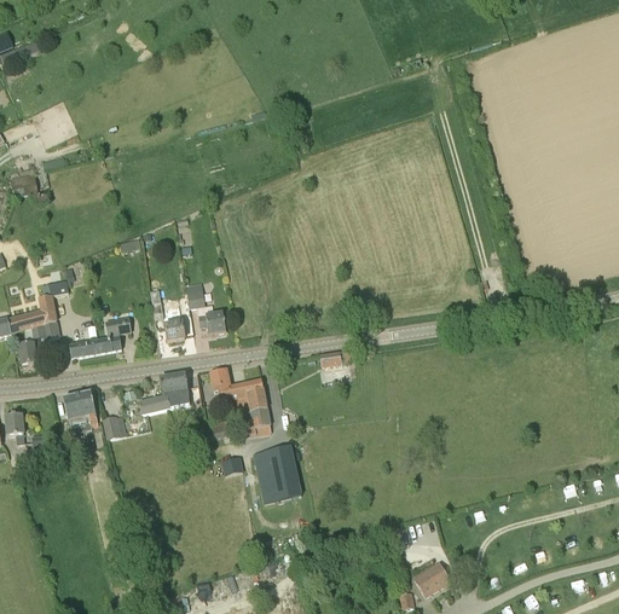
[(6,32),(0,33),(0,51),(12,47),(6,32)]
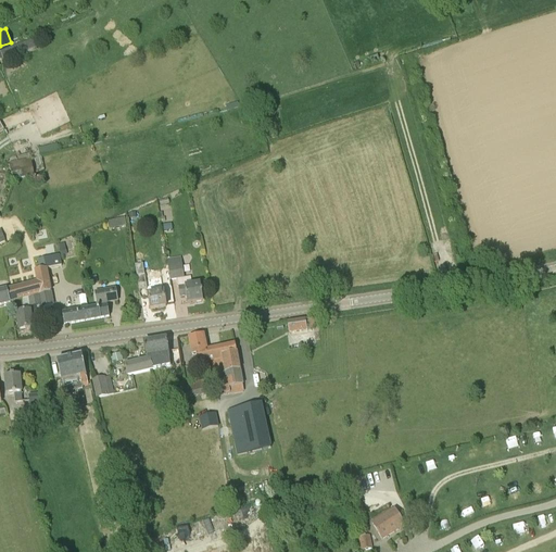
[(16,42),(0,48),(0,55),(20,49),(17,42),(16,42)]
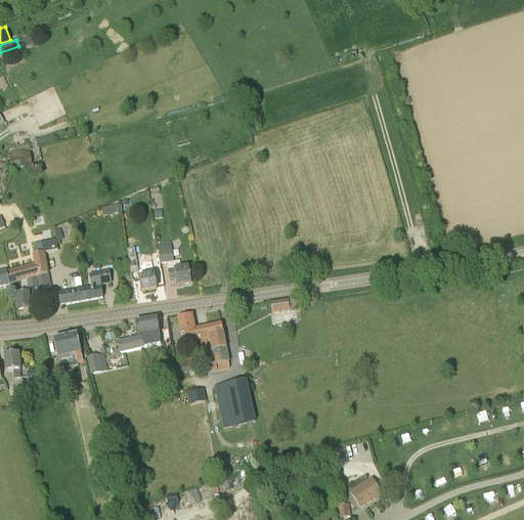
[(9,150),(12,168),(33,164),(29,146),(9,150)]
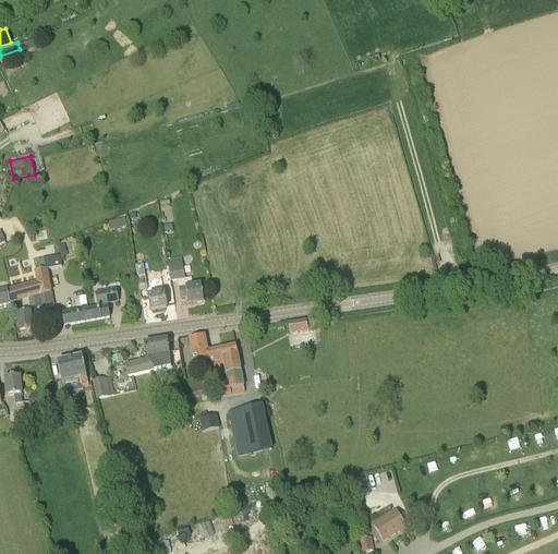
[(126,224),(124,215),(108,218),(110,227),(126,224)]
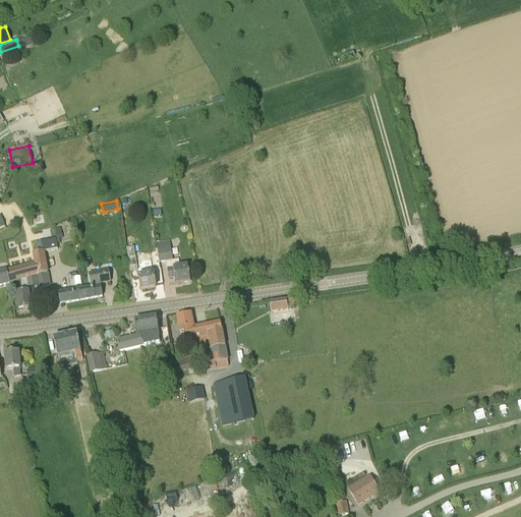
[(47,264),(44,248),(58,245),(56,236),(35,240),(38,249),(32,250),(34,261),(0,269),(0,282),(30,275),(37,274),(36,266),(47,264)]
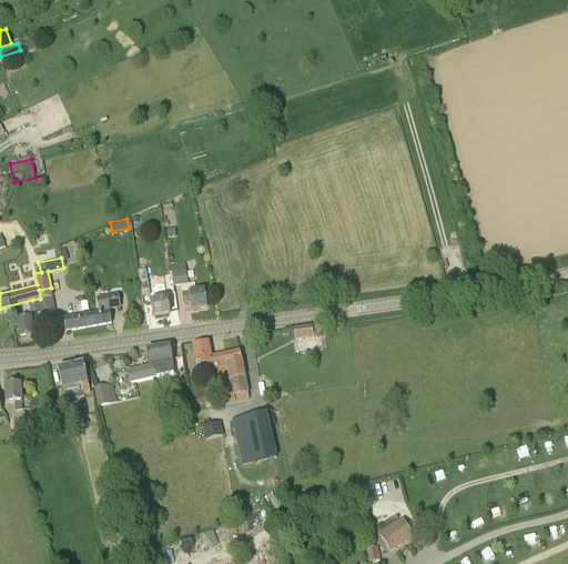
[(171,261),(172,269),(174,282),(181,281),(189,280),(186,267),(185,259),(171,261)]
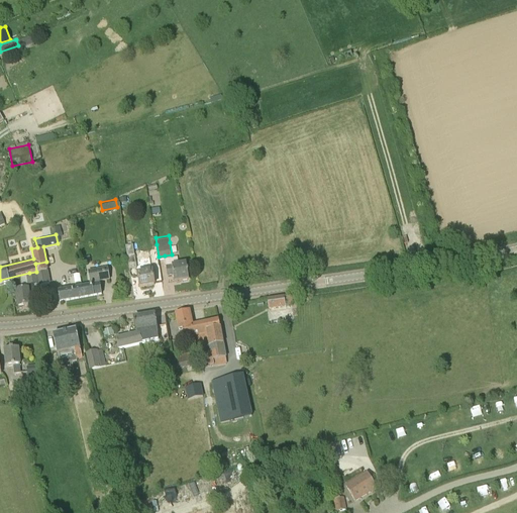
[(136,265),(133,247),(133,241),(125,243),(129,267),(137,266),(138,269),(137,270),(140,284),(154,282),(152,267),(151,268),(150,263),(136,265)]
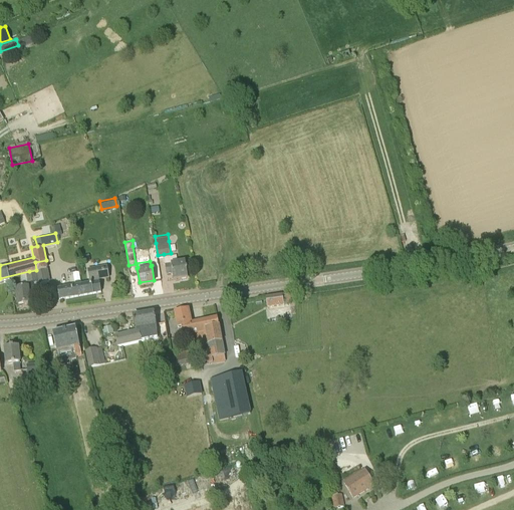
[(185,260),(178,261),(176,253),(171,253),(164,254),(167,271),(173,270),(174,277),(188,275),(185,260)]
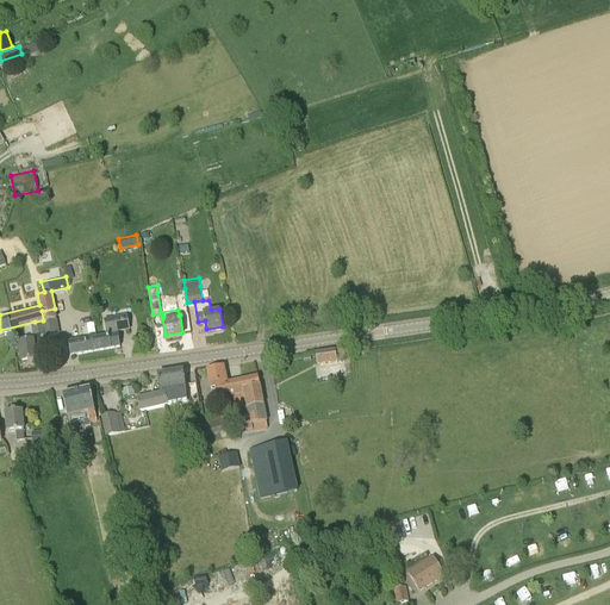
[(42,311),(43,320),(45,332),(60,330),(56,316),(55,309),(42,311)]
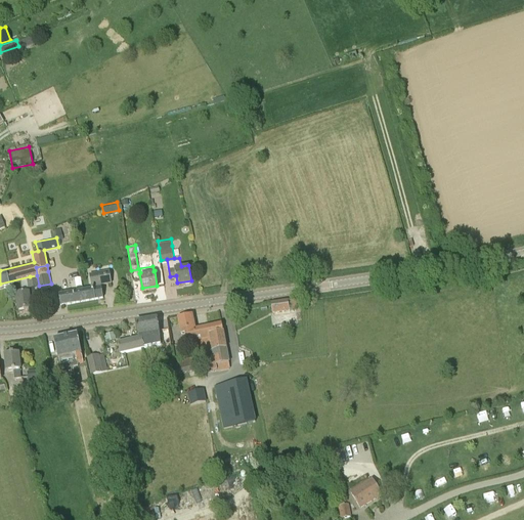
[(103,296),(101,283),(112,282),(110,268),(93,271),(89,272),(91,286),(96,285),(96,286),(83,289),(85,298),(103,296)]
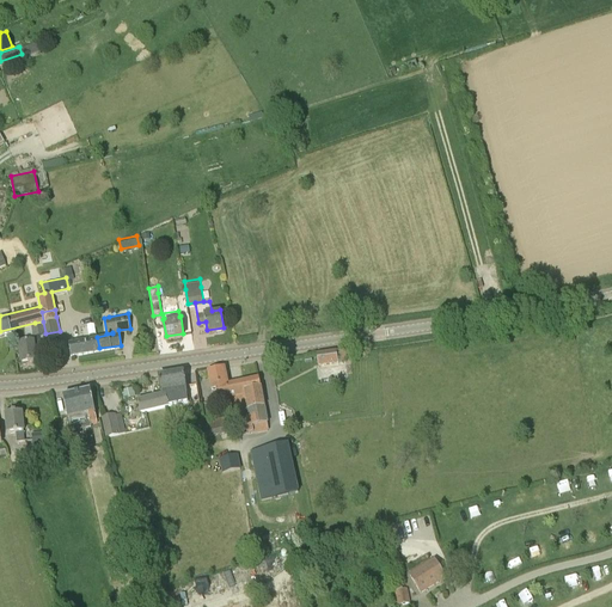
[(46,335),(46,333),(43,322),(35,323),(37,332),(44,331),(46,335)]
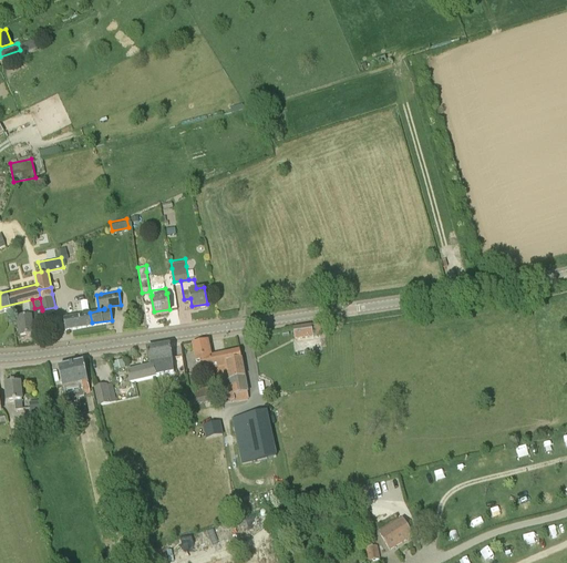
[(34,331),(32,321),(41,320),(40,313),(18,316),(20,334),(34,331)]
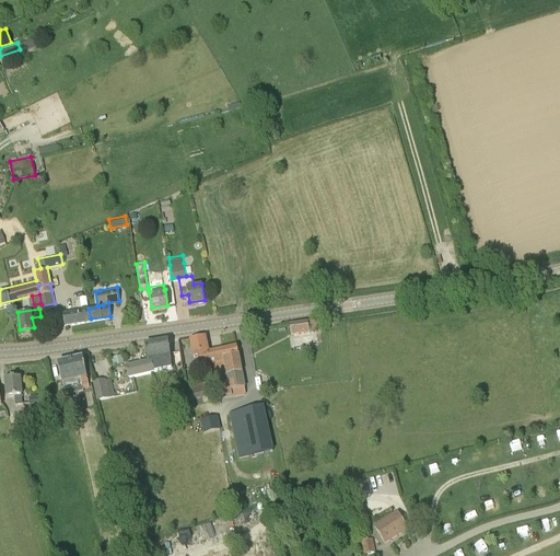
[(65,323),(91,319),(89,309),(63,312),(65,323)]
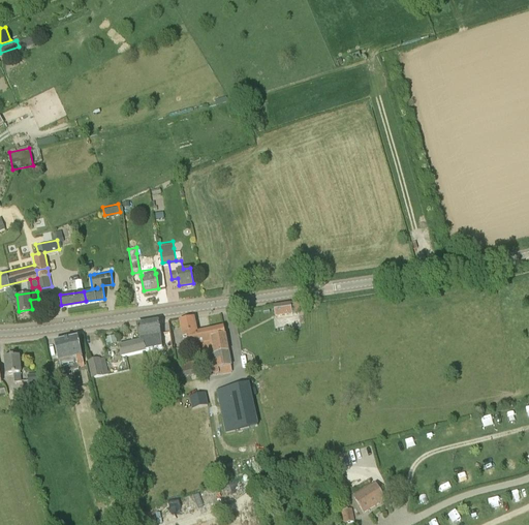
[(299,310),(298,301),(274,304),(275,312),(299,310)]
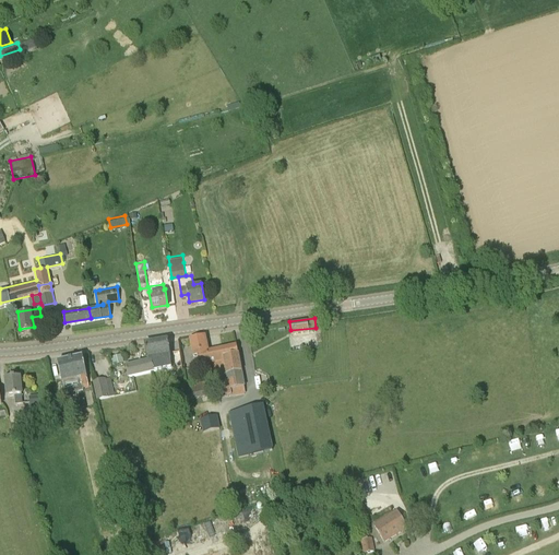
[(223,354),(238,351),(236,343),(207,350),(204,333),(190,337),(192,347),(193,354),(198,353),(199,364),(213,361),(224,358),(223,354)]
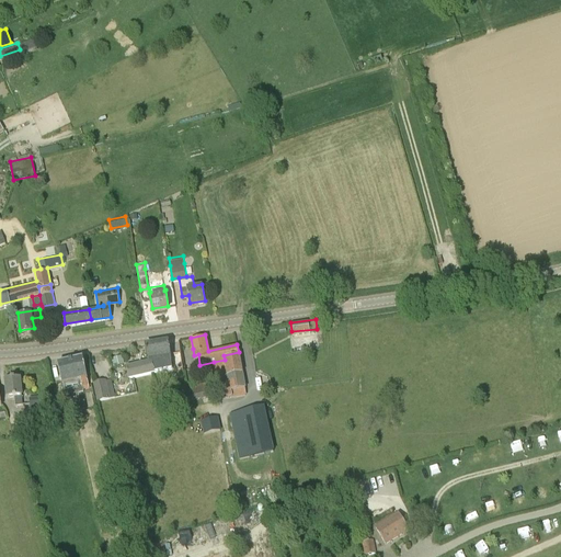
[(172,366),(170,351),(168,340),(146,343),(148,355),(150,360),(151,363),(153,363),(153,370),(155,370),(172,366)]
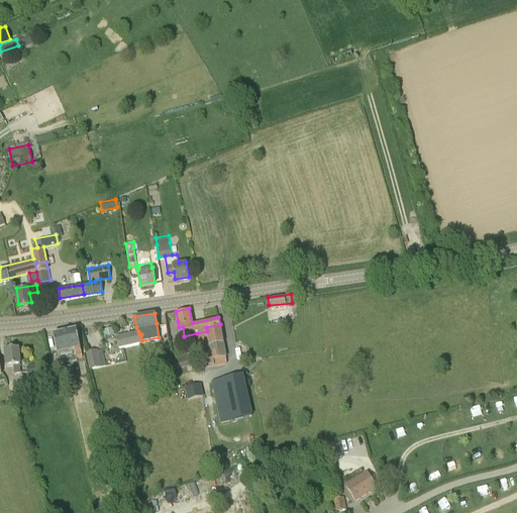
[(223,340),(221,327),(220,324),(206,327),(207,331),(197,333),(198,341),(201,341),(205,365),(214,363),(226,361),(225,355),(226,354),(224,340),(223,340)]
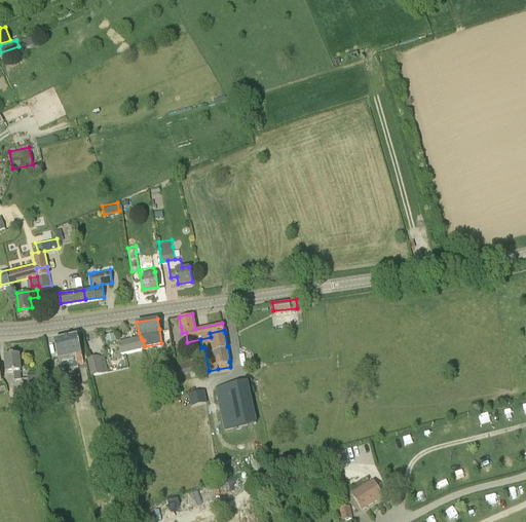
[(116,338),(114,331),(104,333),(106,341),(116,338)]
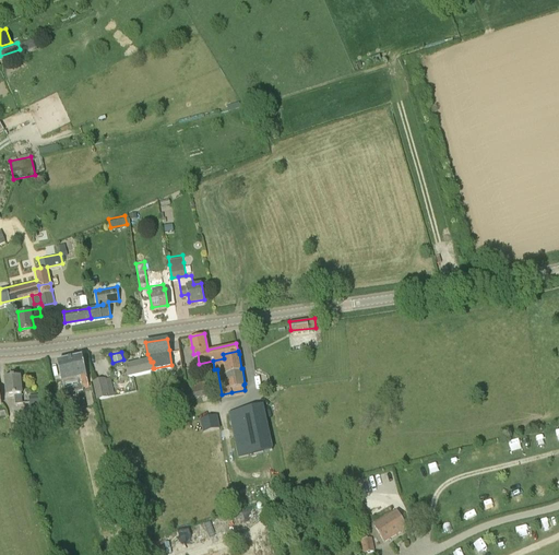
[(150,358),(147,354),(149,361),(127,364),(128,375),(154,369),(154,368),(153,368),(153,362),(151,362),(150,358)]
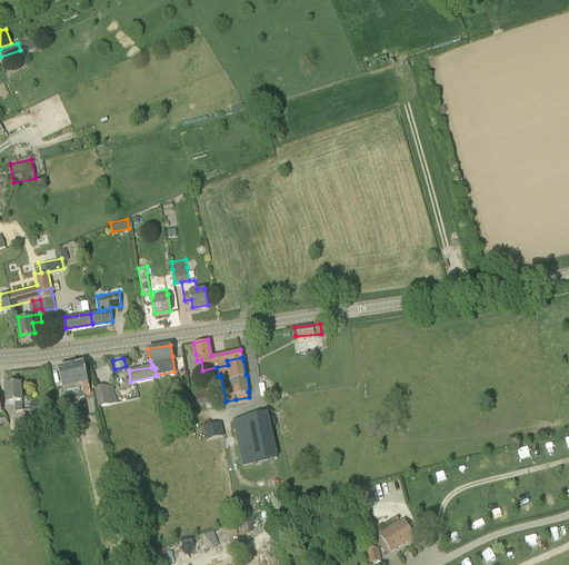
[(88,382),(87,373),(85,362),(59,367),(63,387),(65,397),(90,390),(90,389),(88,382)]
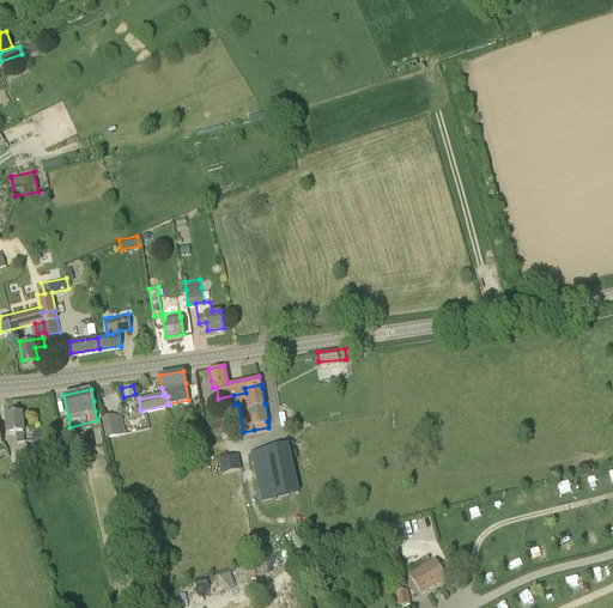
[(24,430),(23,421),(22,409),(16,411),(6,412),(8,431),(16,430),(17,439),(24,438),(24,430)]
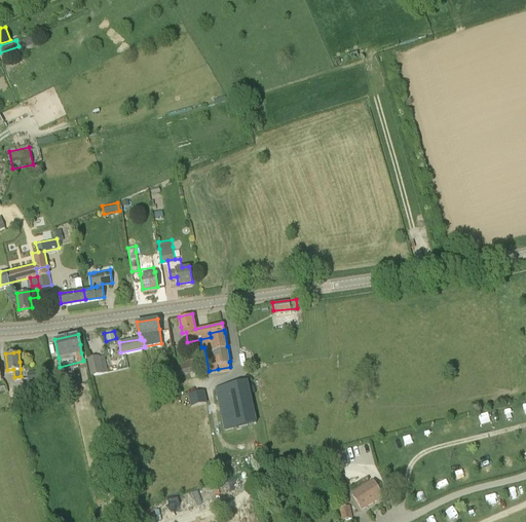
[(108,369),(104,352),(100,353),(100,352),(86,356),(90,373),(108,369)]
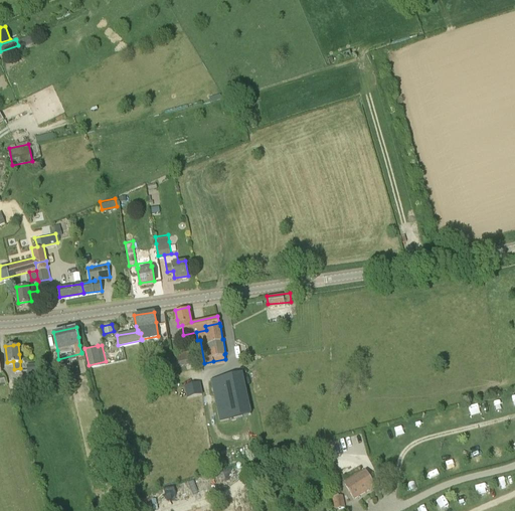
[(171,352),(171,364),(189,363),(189,351),(171,352)]
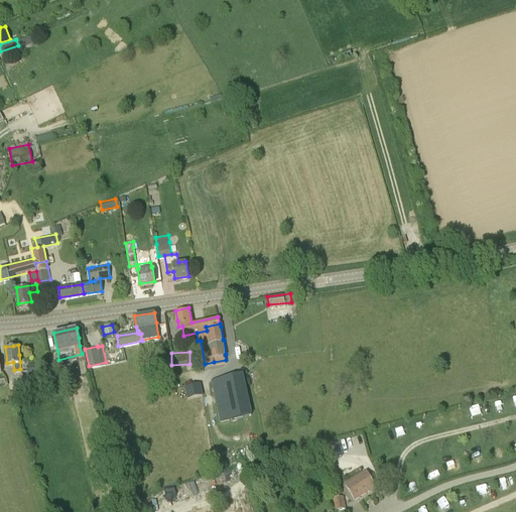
[(37,362),(26,363),(28,380),(39,379),(37,362)]
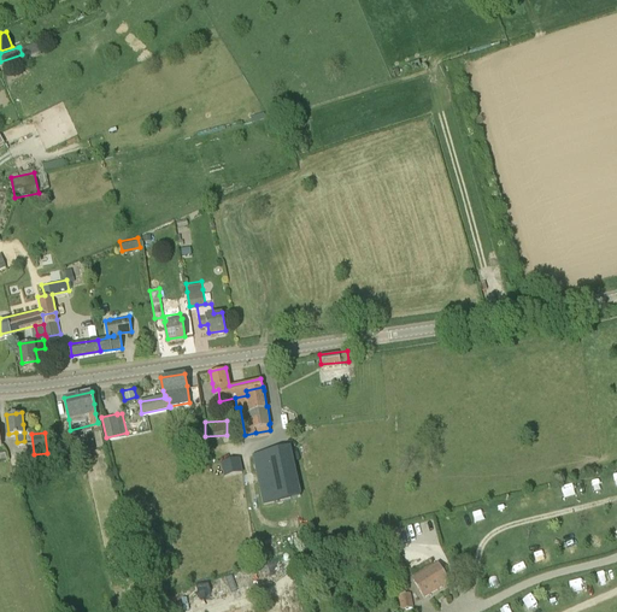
[(291,443),(252,452),(263,501),(301,493),(291,443)]
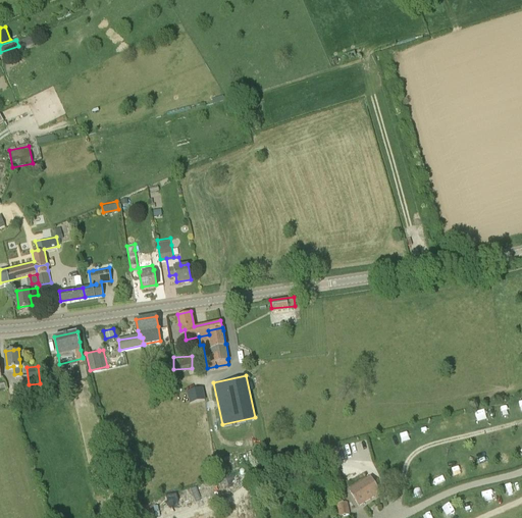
[(205,397),(203,384),(187,389),(189,400),(205,397)]
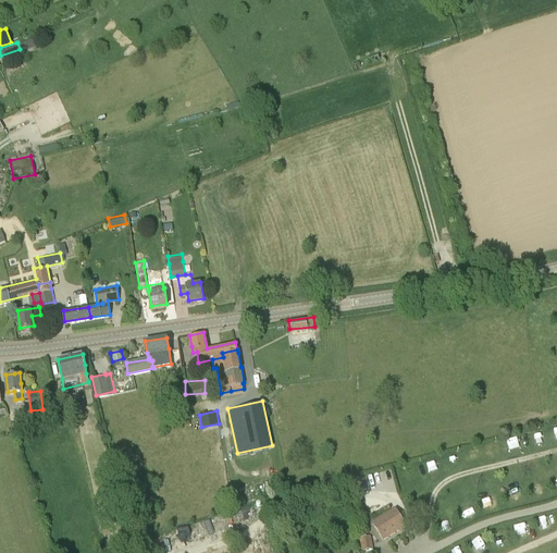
[(521,495),(520,484),(511,484),(511,496),(521,495)]
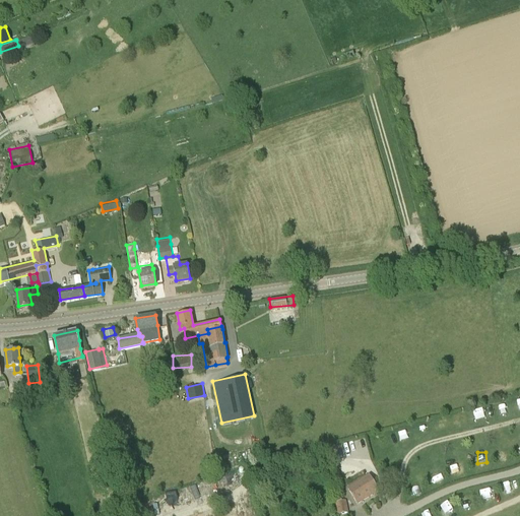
[(465,462),(457,464),(459,473),(467,471),(465,462)]
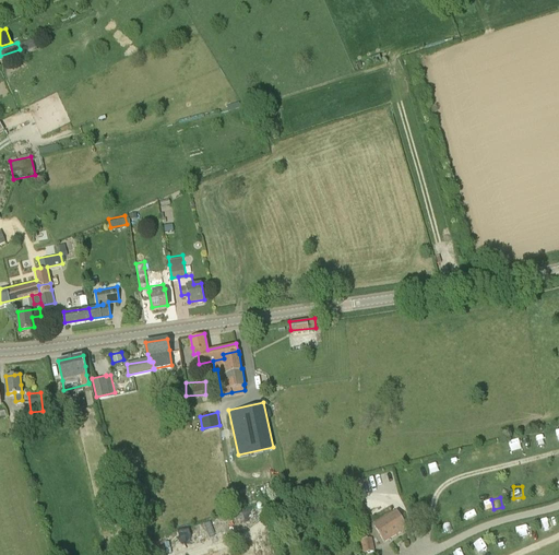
[(473,502),(463,505),(466,514),(475,510),(473,502)]
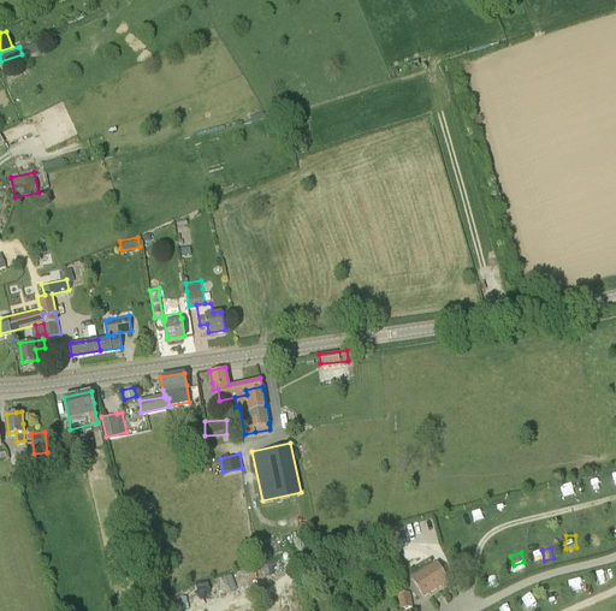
[(414,576),(425,593),(442,582),(431,564),(414,576)]
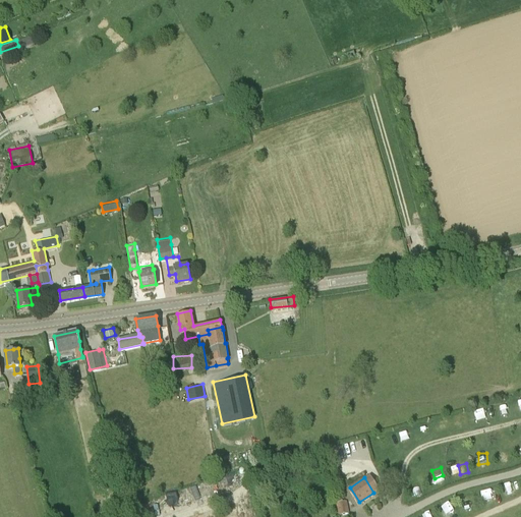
[(348,511),(347,502),(345,502),(344,493),(336,495),(337,500),(338,503),(340,513),(348,511)]
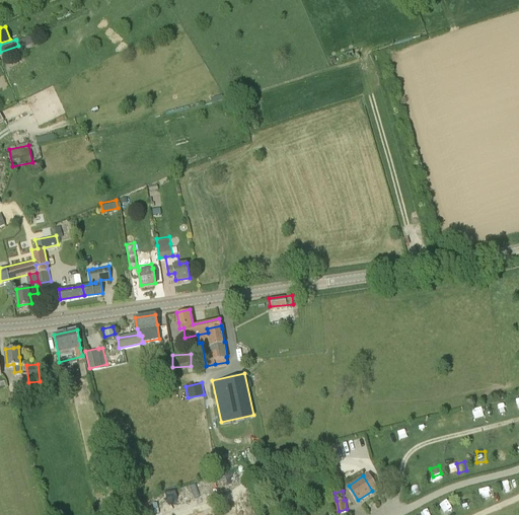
[(461,494),(464,503),(474,499),(471,491),(461,494)]
